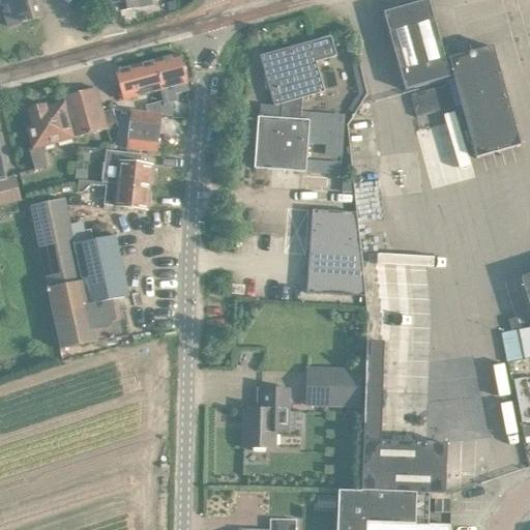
[(17,24),(38,18),(32,0),(0,0),(0,4),(5,23),(5,22),(6,26),(17,24)]
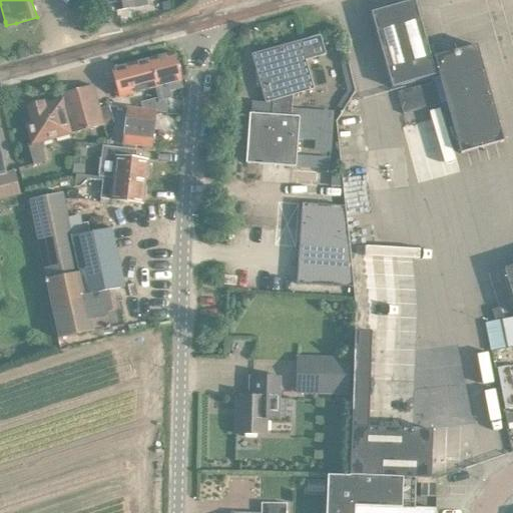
[(95,0),(98,14),(132,7),(130,0),(95,0)]
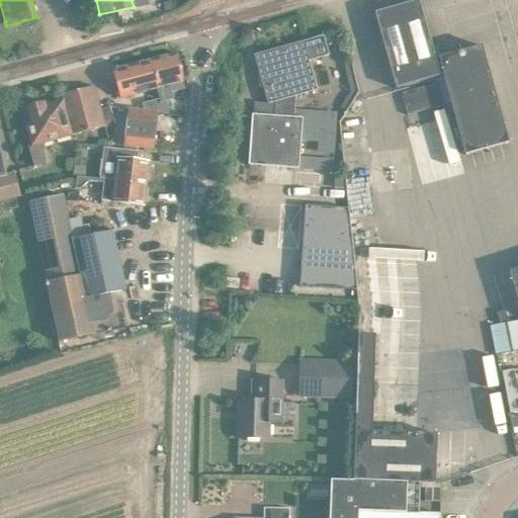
[(395,89),(439,76),(417,0),(415,0),(372,12),(395,89)]
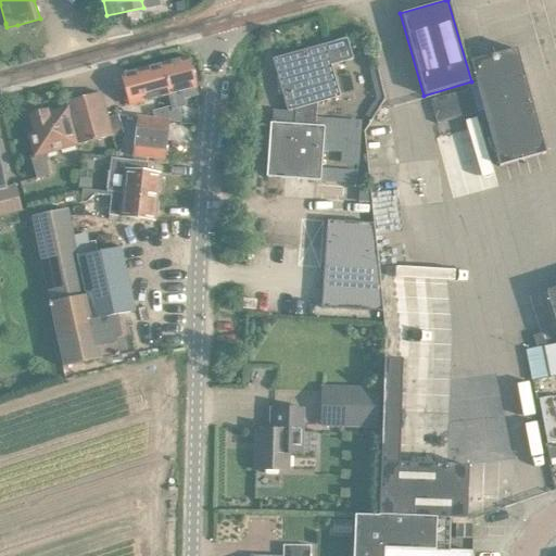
[(345,38),(270,59),(286,111),(294,109),(293,124),(268,123),(265,177),(318,180),(323,126),(313,125),(315,102),(338,97),(329,65),(351,60),(345,38)]
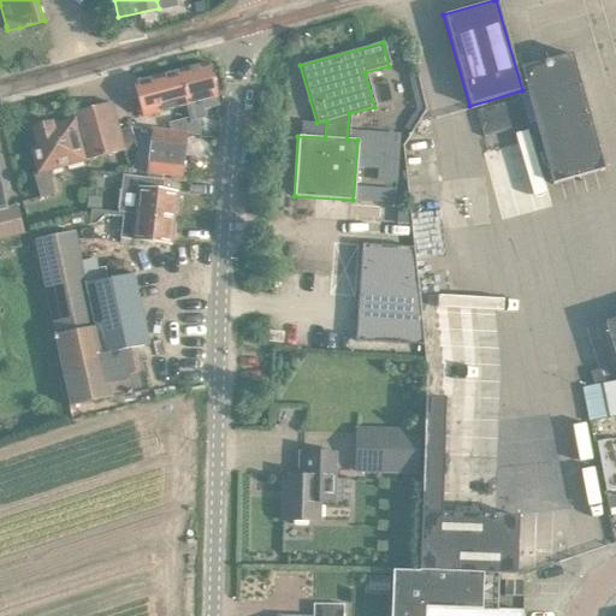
[(552,184),(603,170),(572,54),(520,69),(552,184)]
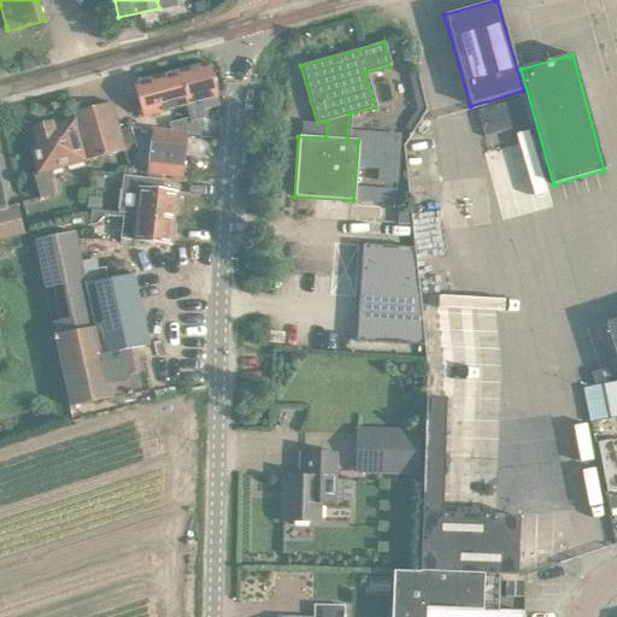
[(204,117),(199,100),(215,97),(206,63),(181,70),(191,106),(187,106),(191,119),(204,117)]
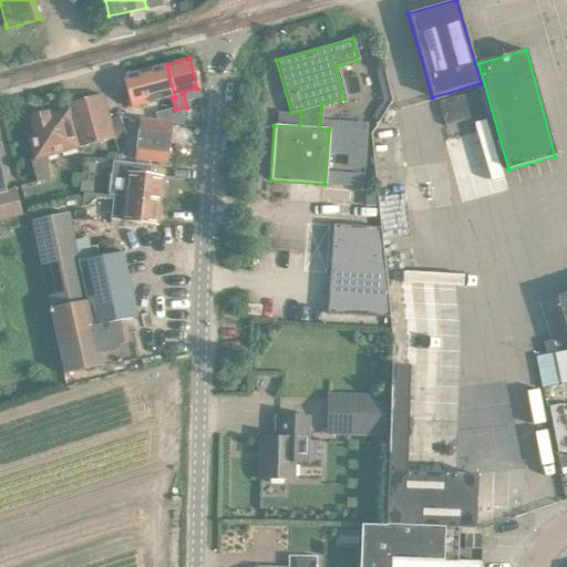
[(174,109),(174,111),(175,110),(172,98),(175,98),(166,64),(122,75),(130,106),(171,95),(174,109)]
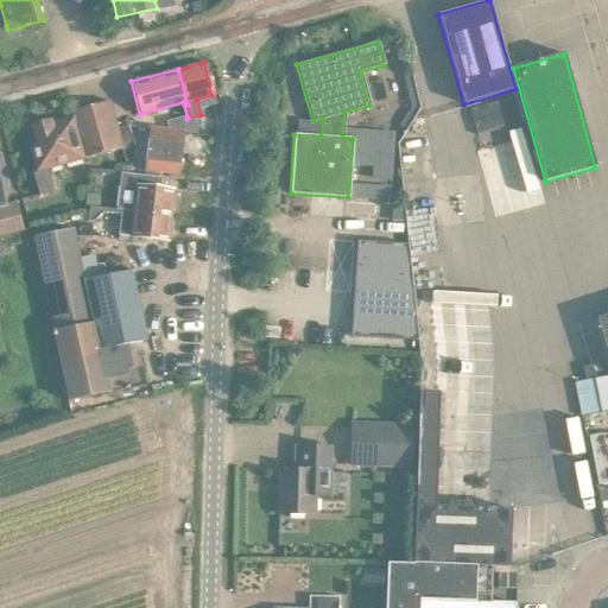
[(121,149),(108,101),(69,112),(70,118),(51,122),(50,119),(45,120),(43,118),(35,120),(33,124),(29,125),(35,144),(27,146),(35,170),(32,171),(38,194),(51,190),(45,169),(121,149)]
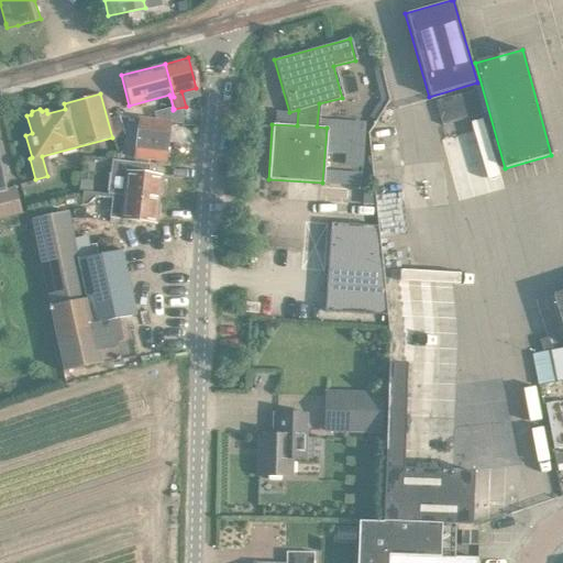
[(173,108),(154,112),(156,120),(159,121),(168,122),(174,109),(173,110),(173,108)]
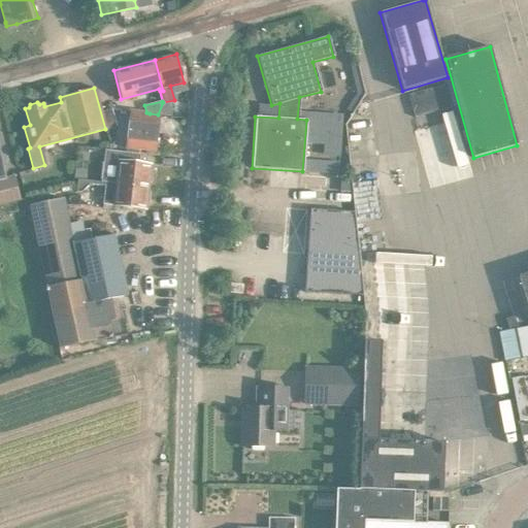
[(186,118),(187,109),(174,107),(173,116),(186,118)]
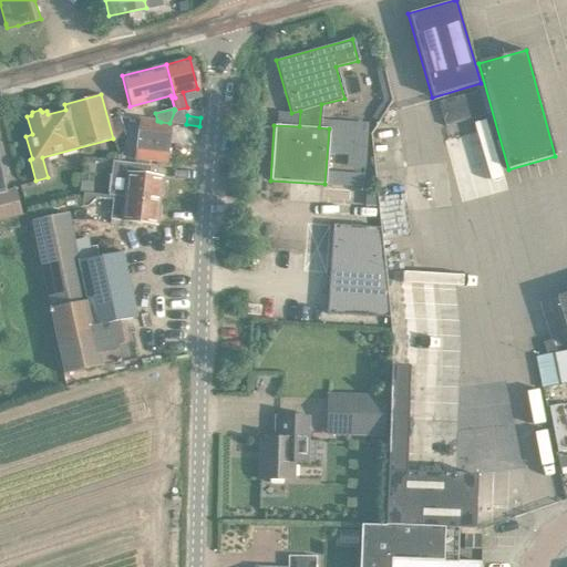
[(134,158),(165,162),(169,123),(161,122),(157,121),(138,119),(134,158)]
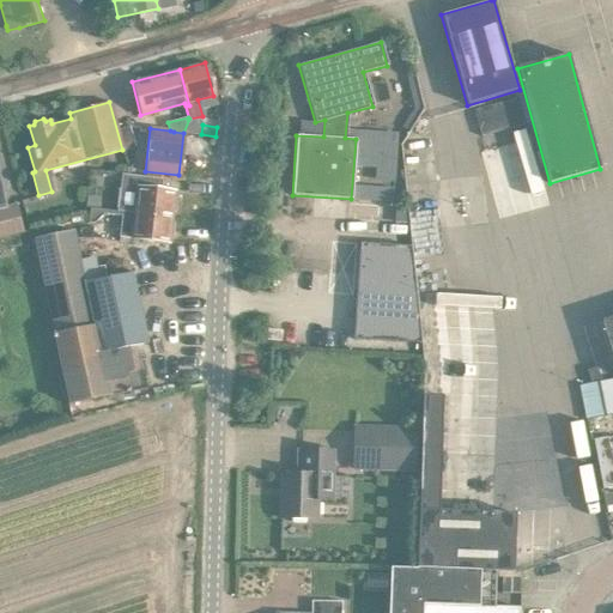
[(173,201),(174,192),(159,190),(161,182),(161,178),(121,174),(116,208),(116,210),(171,217),(171,213),(174,211),(175,204),(173,201)]
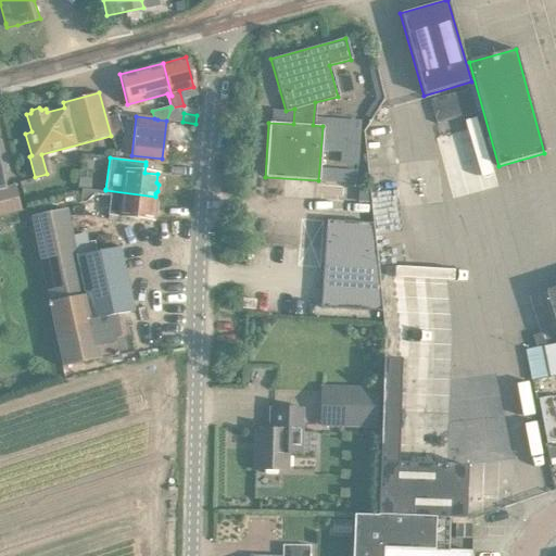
[(4,188),(0,169),(0,215),(21,211),(14,185),(4,188)]
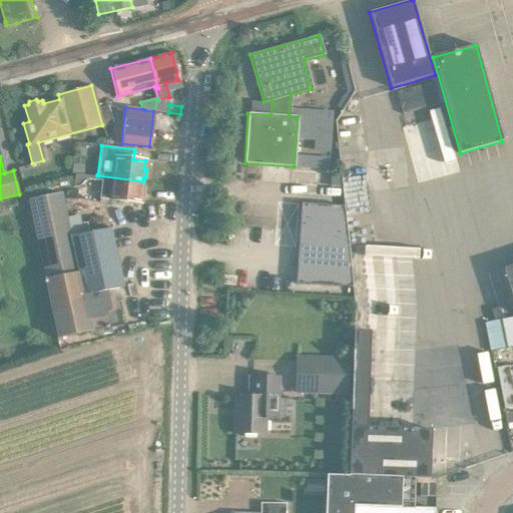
[(141,195),(144,193),(144,187),(142,184),(143,181),(97,175),(97,174),(76,172),(75,186),(79,186),(88,178),(101,180),(99,197),(140,202),(141,195)]
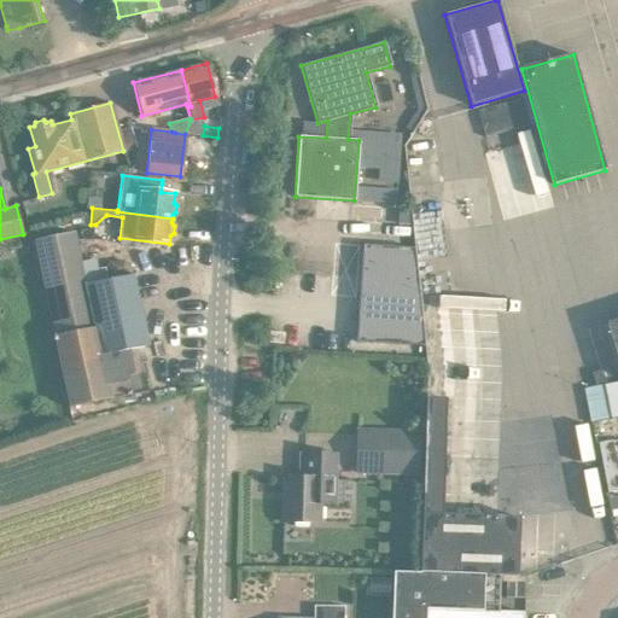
[(133,279),(132,275),(99,283),(94,260),(80,263),(74,233),(34,242),(54,337),(53,337),(53,339),(52,339),(53,342),(54,342),(68,407),(109,398),(146,391),(136,348),(147,347),(147,343),(145,343),(141,324),(143,324),(141,320),(140,320),(136,302),(138,301),(136,297),(135,298),(132,279),(133,279)]
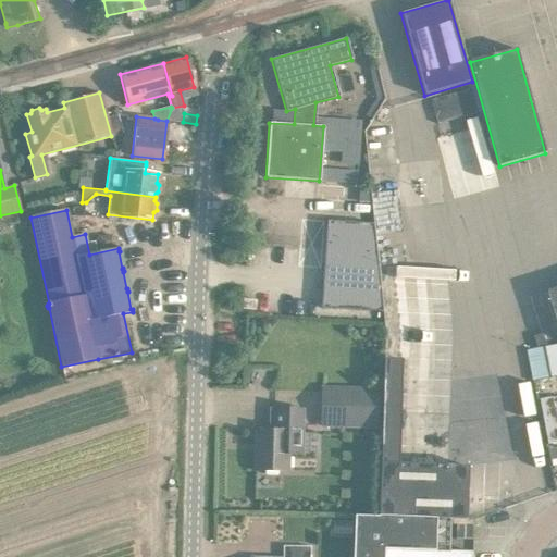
[(367,248),(369,226),(325,223),(323,245),(367,248)]
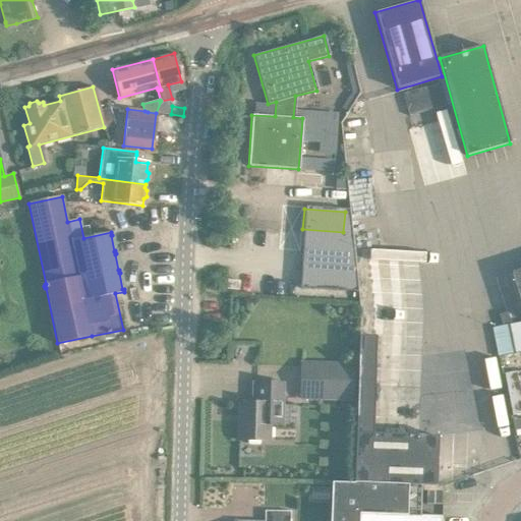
[(346,243),(323,241),(321,265),(308,264),(306,289),(342,292),(346,243)]
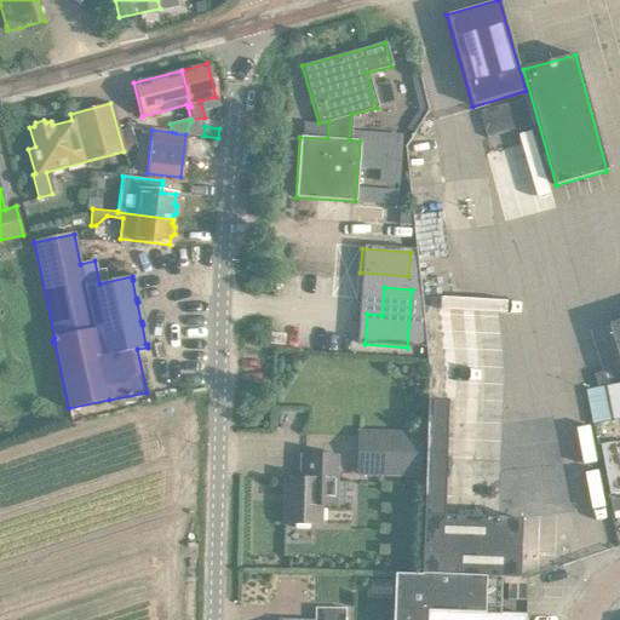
[(271,344),(308,346),(309,317),(273,316),(271,344)]
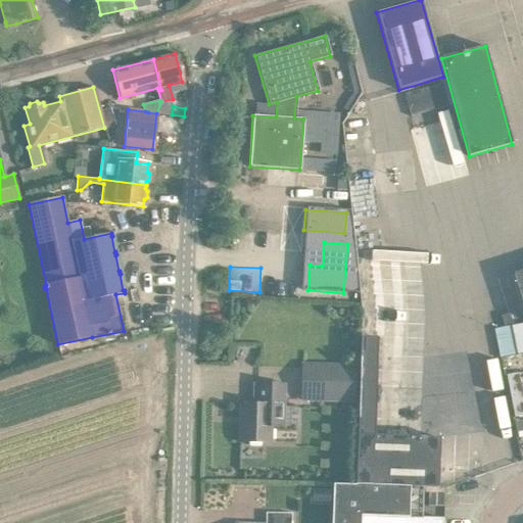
[(522,270),(513,274),(522,305),(522,270)]
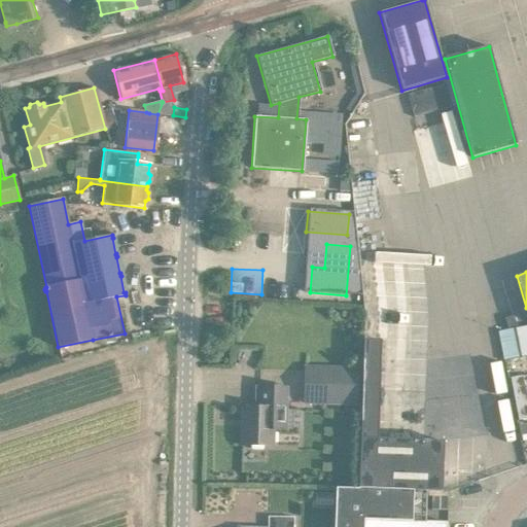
[(513,316),(504,318),(507,329),(516,326),(513,316)]
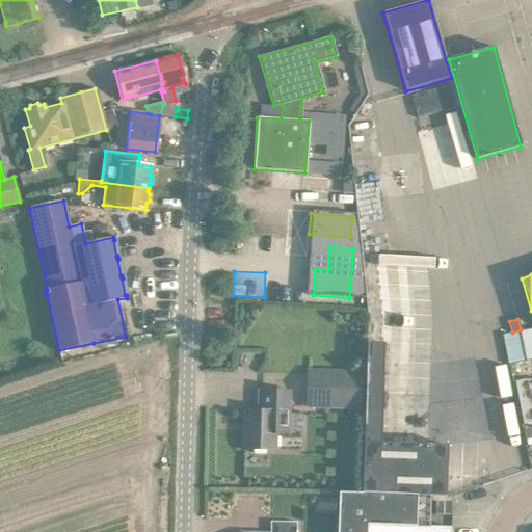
[(531,328),(504,335),(509,364),(531,358),(531,328)]
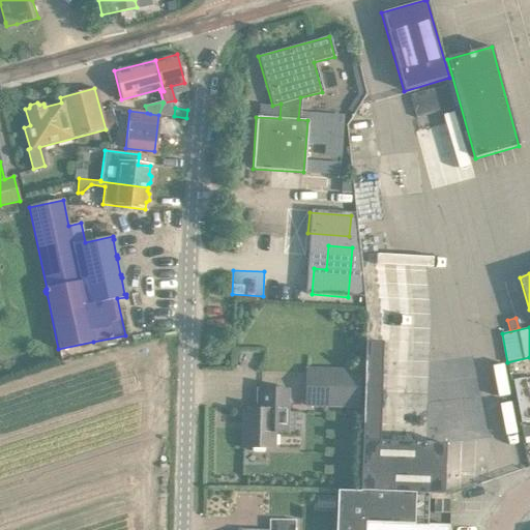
[(306,405),(358,406),(359,371),(307,370),(306,405)]
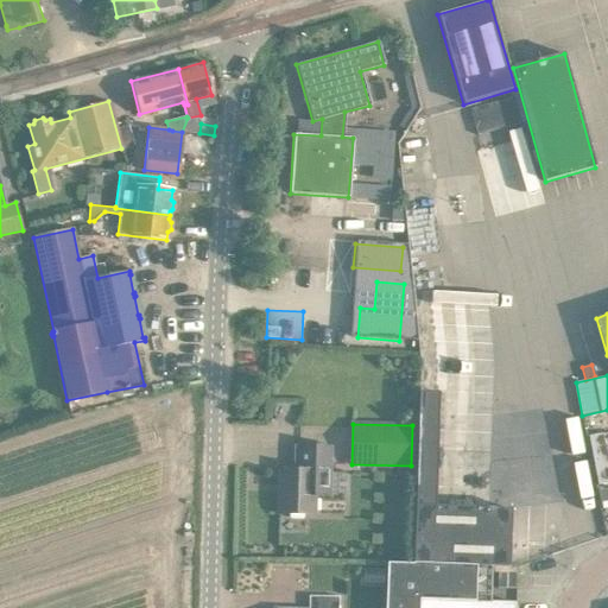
[(278,469),(277,494),(278,495),(278,512),(277,512),(277,513),(315,514),(315,495),(329,495),(330,447),(292,447),(292,449),(295,449),(293,470),(278,469)]
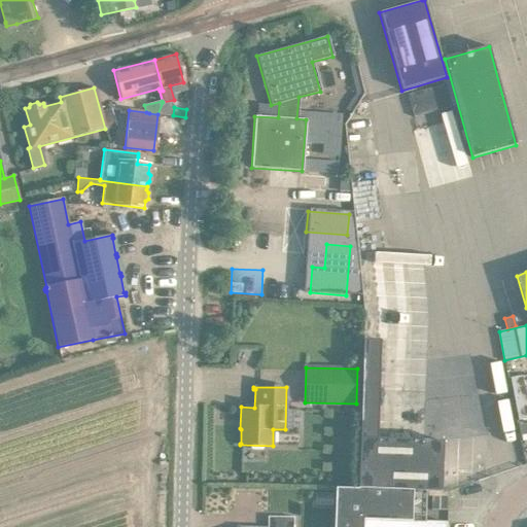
[(441,492),(443,442),(360,438),(358,488),(358,489),(336,488),(334,526),(362,526),(363,520),(412,521),(412,490),(441,492)]
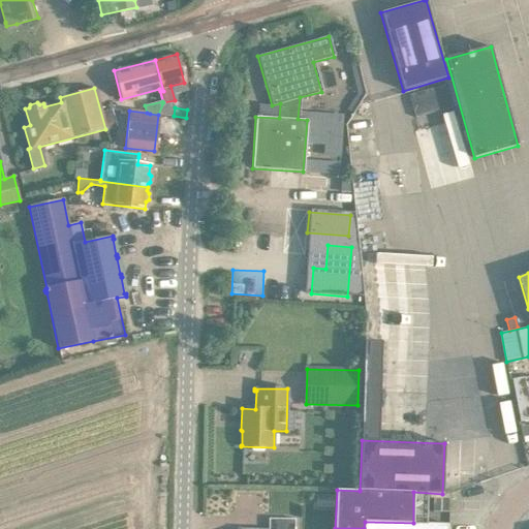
[(432,511),(447,512),(448,498),(433,498),(432,511)]
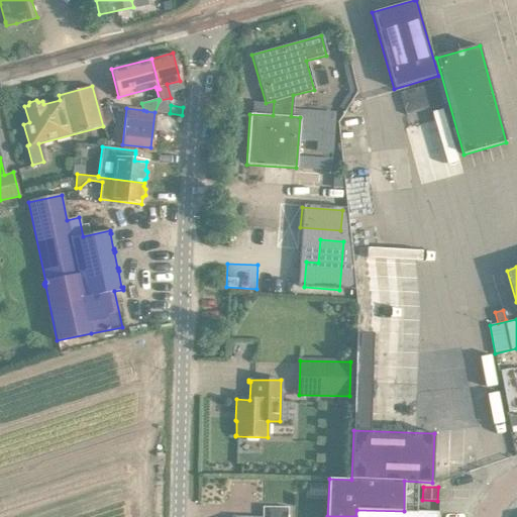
[(262,516),(287,516),(288,508),(263,507),(262,516)]
